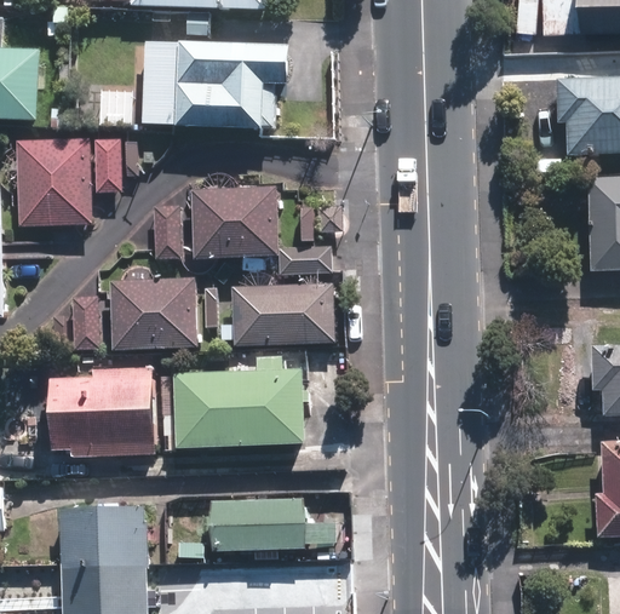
[(130,0),(130,5),(265,12),(265,0),(130,0)]
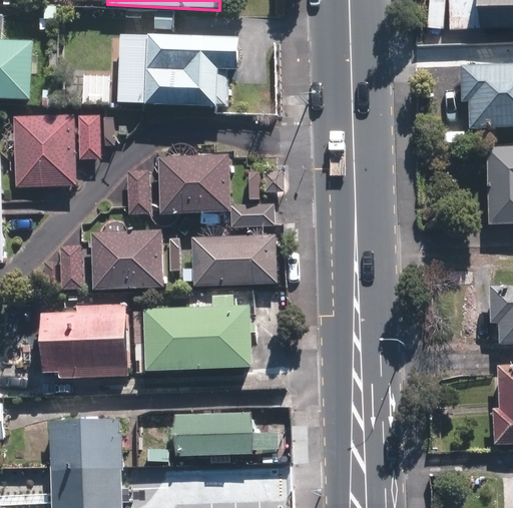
[(479,0),(480,24),(512,23),(512,0),(479,0)]
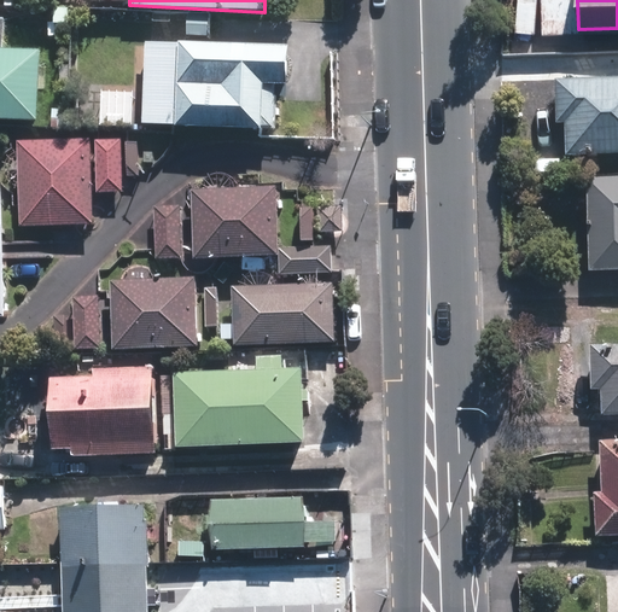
[(0,118),(35,121),(38,50),(1,48),(3,17),(0,17),(0,118)]
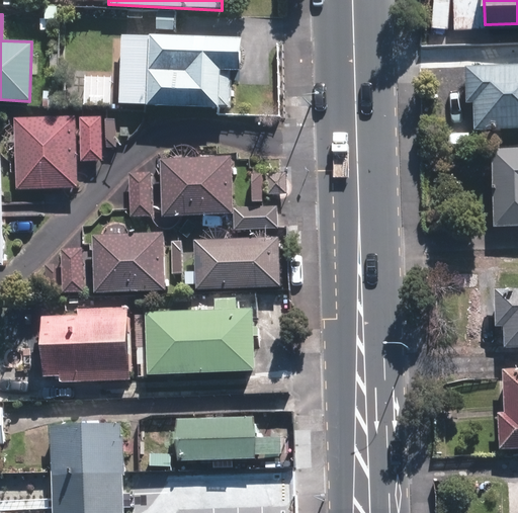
[(237,75),(239,40),(121,34),(117,105),(217,111),(218,107),(229,108),(231,75),(237,75)]
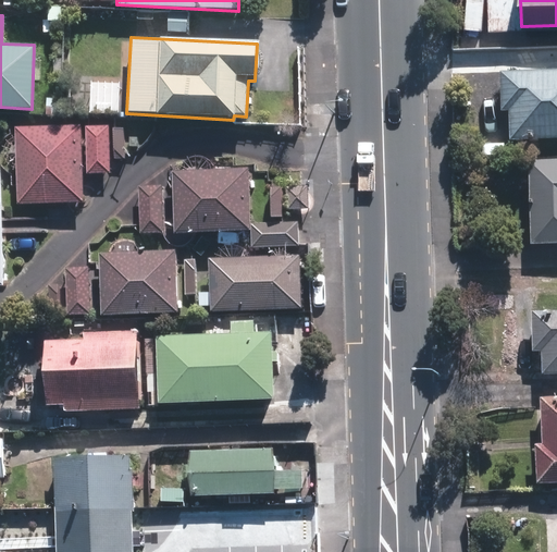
[(556,139),(556,69),(505,72),(507,142),(556,139)]
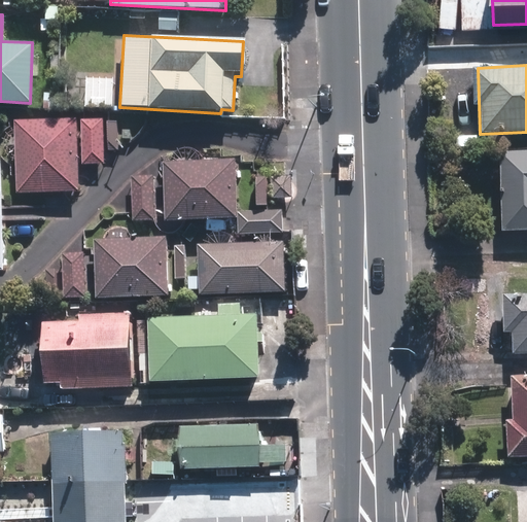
[(76,116),(13,118),(16,192),(78,189),(76,116)]
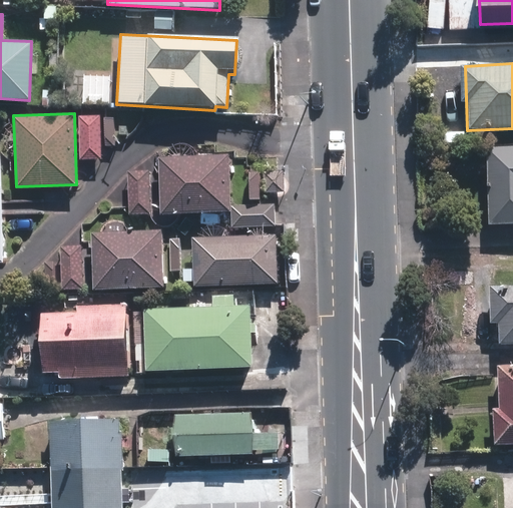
[(99,113),(78,114),(80,157),(102,156),(99,113)]
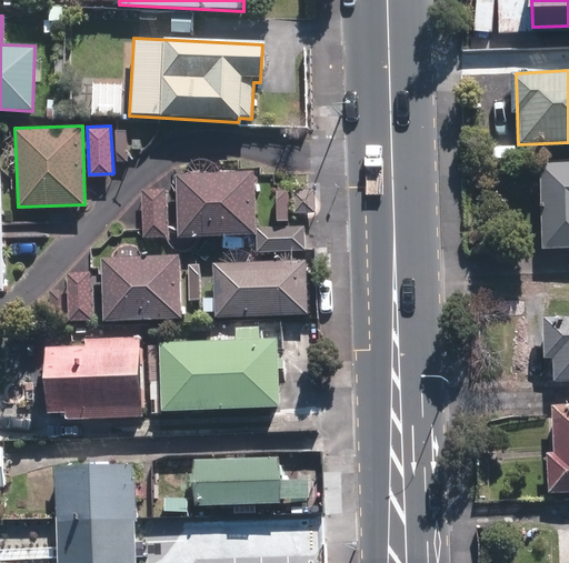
[(568,162),(540,163),(542,249),(568,247),(568,162)]
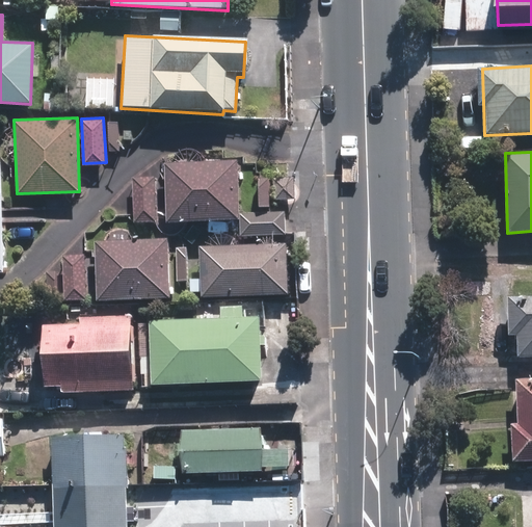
[(239,219),(238,160),(164,162),(166,221),(239,219)]
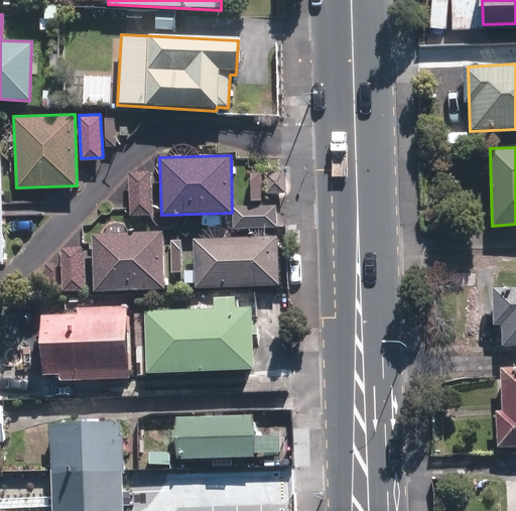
[(151,213),(150,170),(129,170),(130,214),(151,213)]
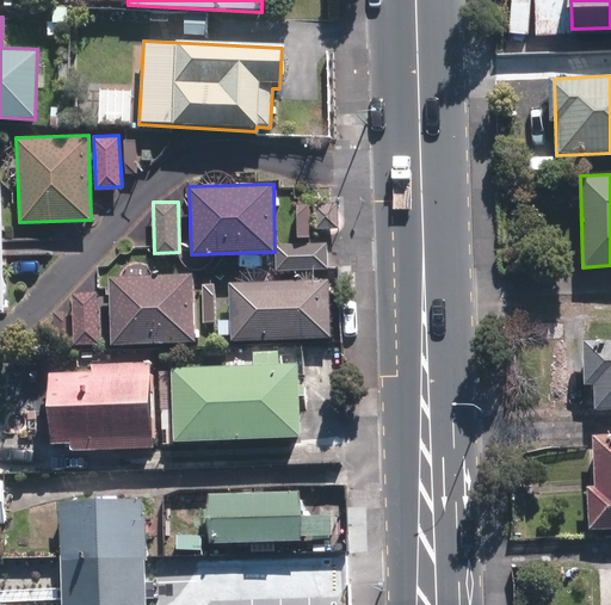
[(328,266),(327,241),(278,244),(279,269),(328,266)]
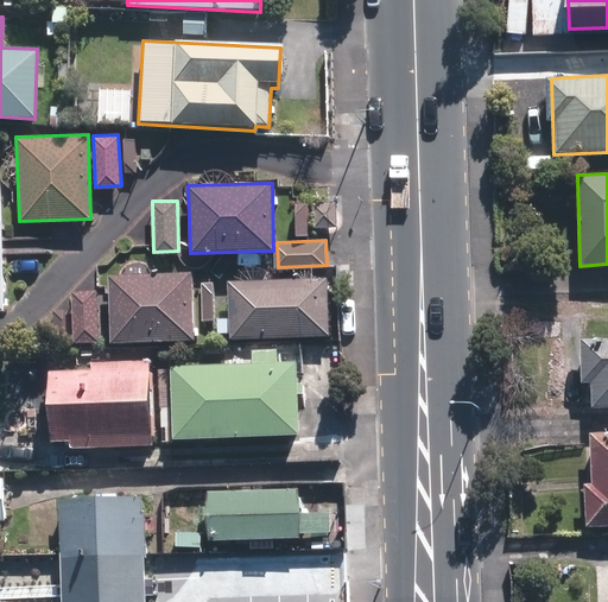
[(192,338),(190,272),(109,274),(112,341),(192,338)]
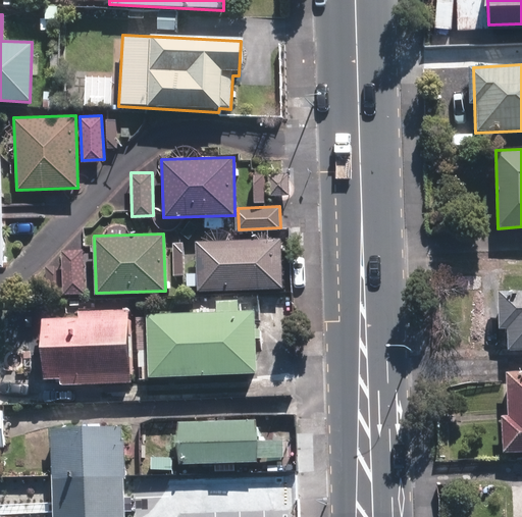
[(281,288),(280,238),(195,241),(196,290),(281,288)]
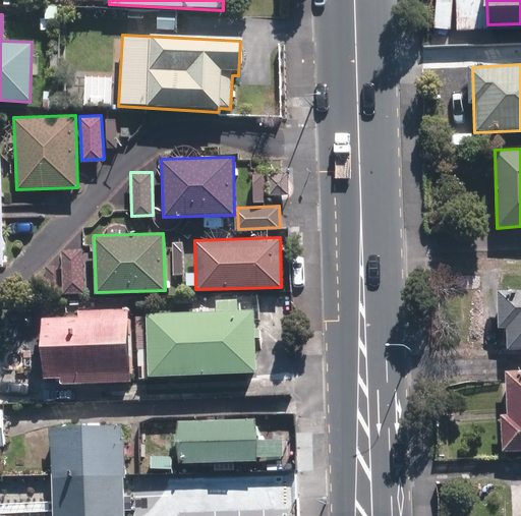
[(85,290),(82,247),(61,249),(64,291),(85,290)]
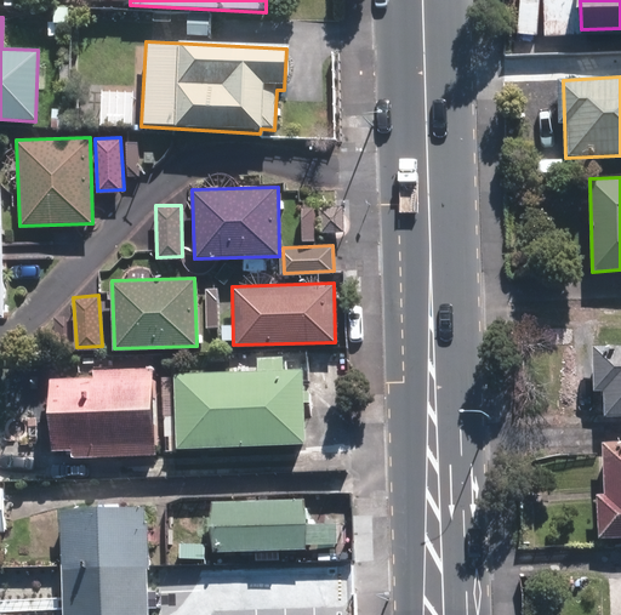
[(620,346),(591,346),(591,391),(603,391),(603,416),(620,415),(620,346)]
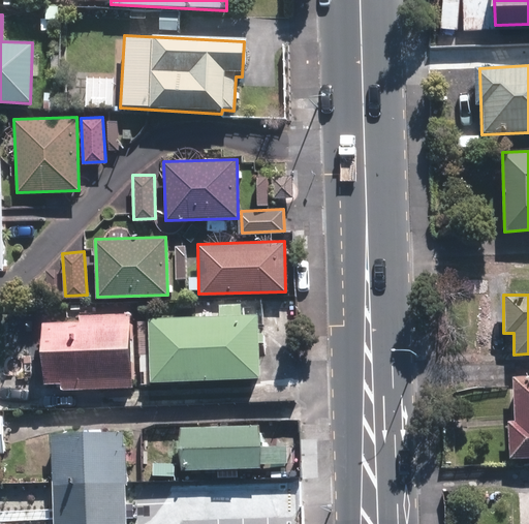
[(218,304),(219,316),(149,319),(151,381),(259,377),(256,315),(242,315),(242,303),(218,304)]
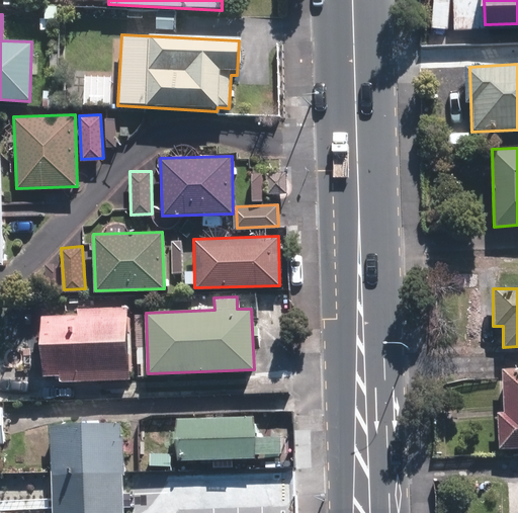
[(58,382),(131,379),(128,308),(77,310),(77,316),(38,317),(40,376),(58,375),(58,382)]
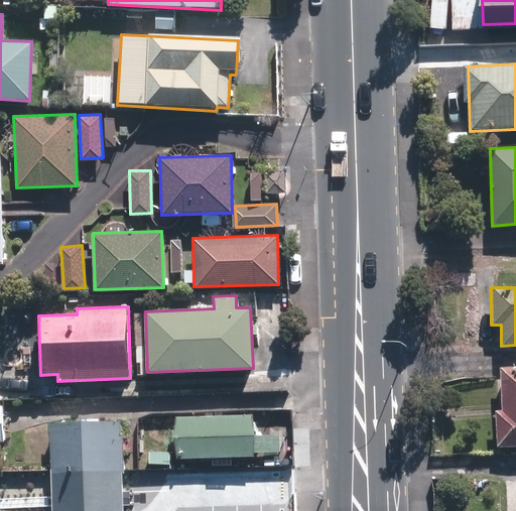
[(500,411),(494,411),(495,446),(515,445),(515,367),(499,368),(500,411)]
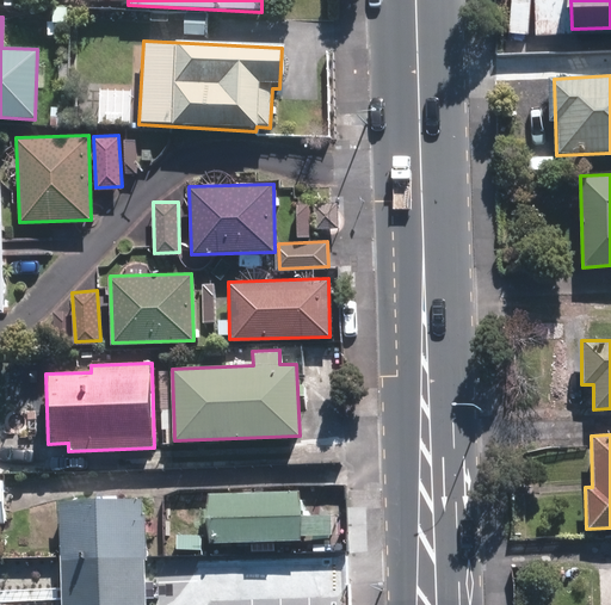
[(300,541),(298,491),(207,493),(208,543),(300,541)]
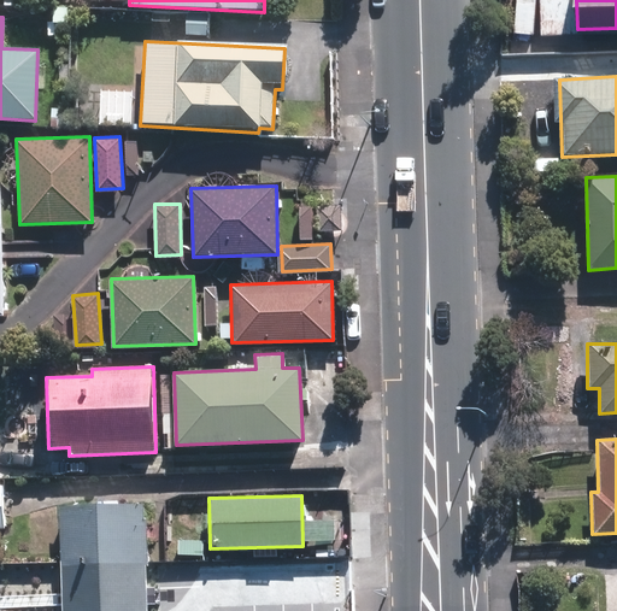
[(147,610),(142,504),(59,509),(64,610),(147,610)]
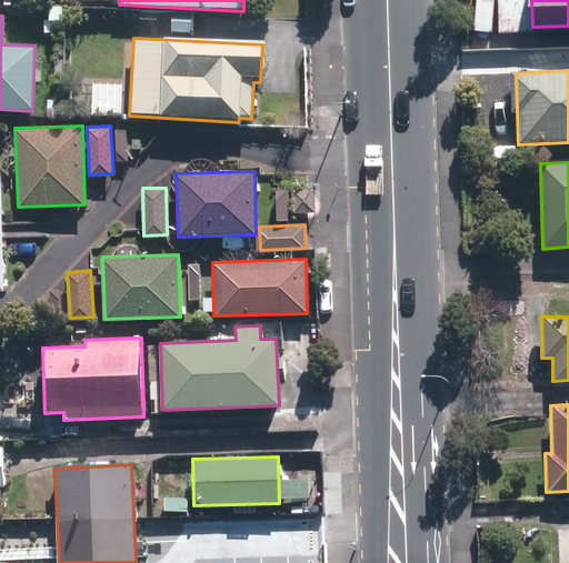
[(309,494),(308,475),(281,476),(281,495),(309,494)]
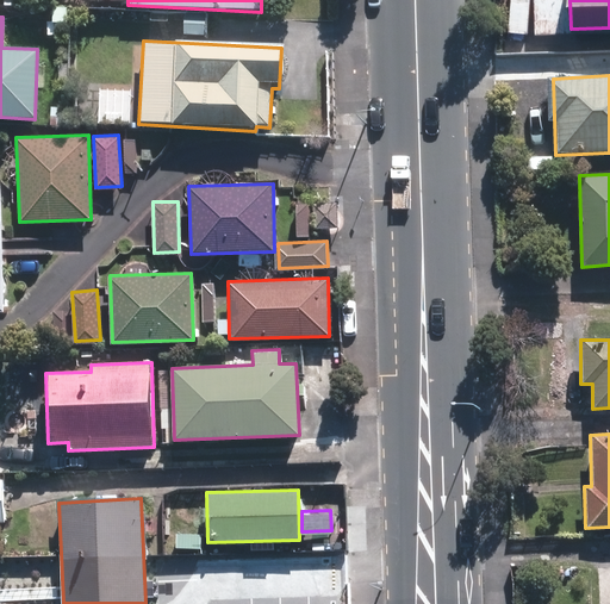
[(179,548),(203,548),(203,528),(179,528),(179,548)]
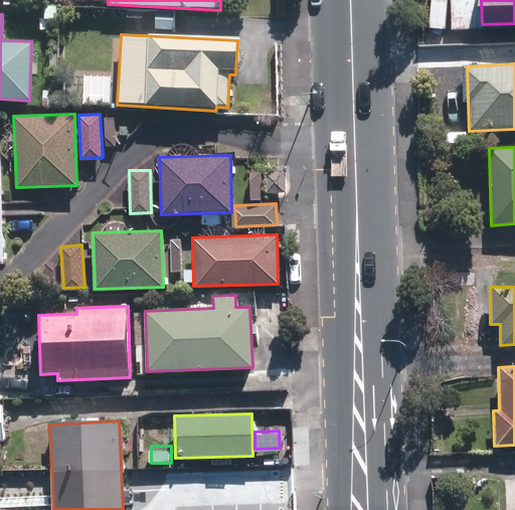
[(182,491),(181,469),(141,470),(142,492),(182,491)]
